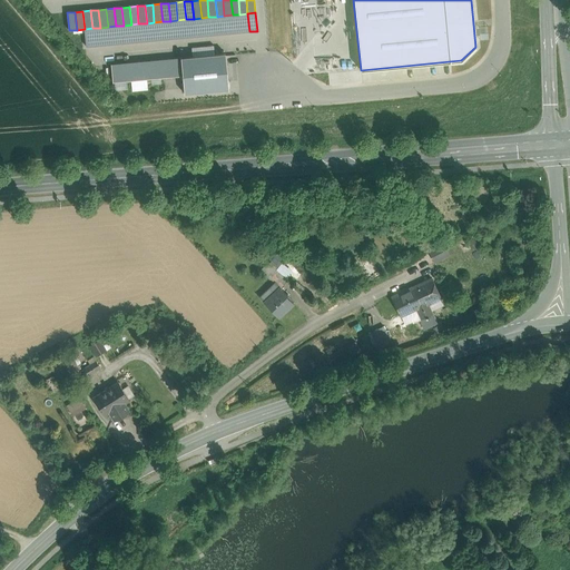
[(249,31),(247,13),(239,15),(242,32),(249,31)]
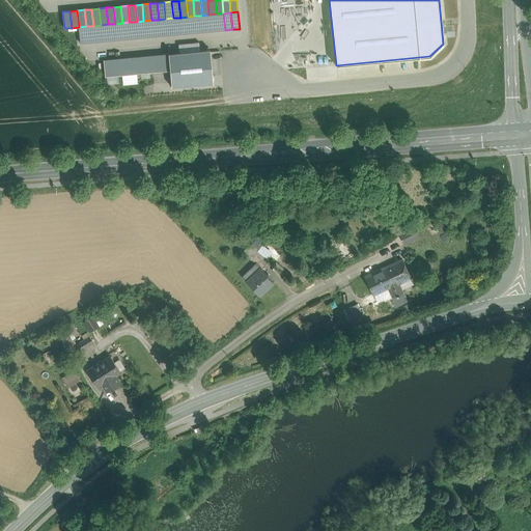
[(218,31),(217,14),(208,15),(211,31),(218,31)]
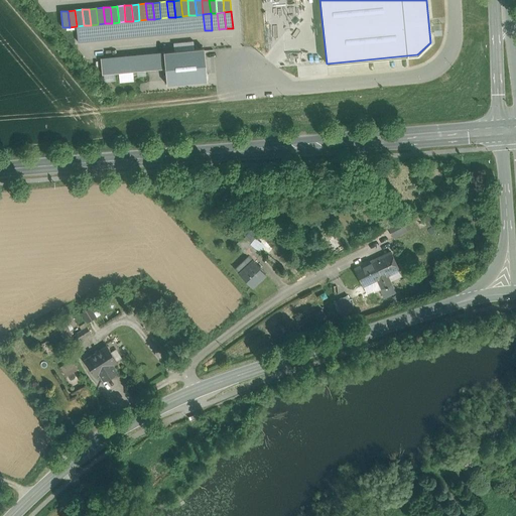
[(211,13),(212,30),(219,29),(217,13),(211,13)]
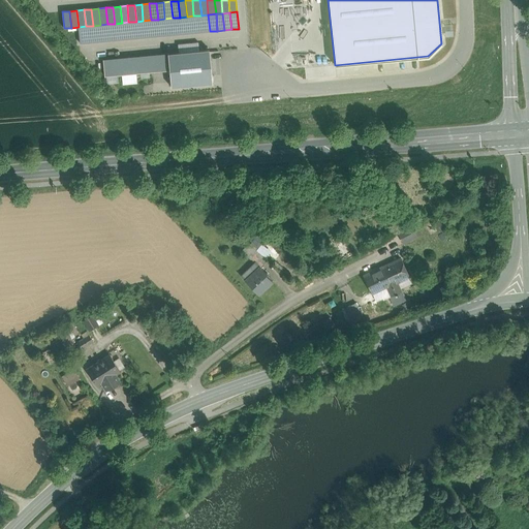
[(201,16),(203,32),(210,31),(208,14),(201,16)]
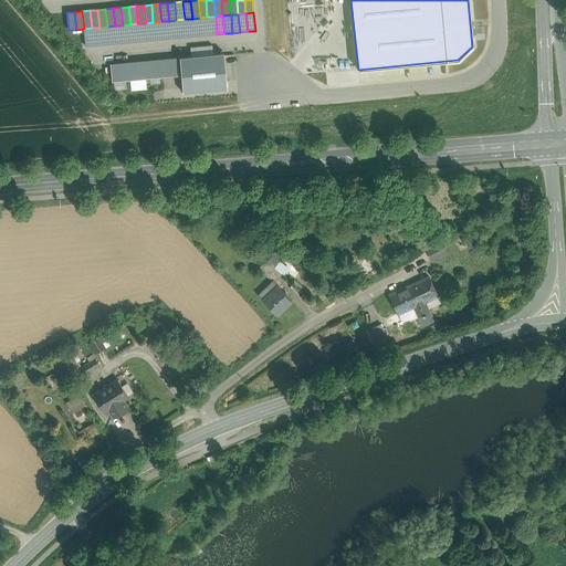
[(200,18),(201,35),(209,35),(207,17),(200,18)]
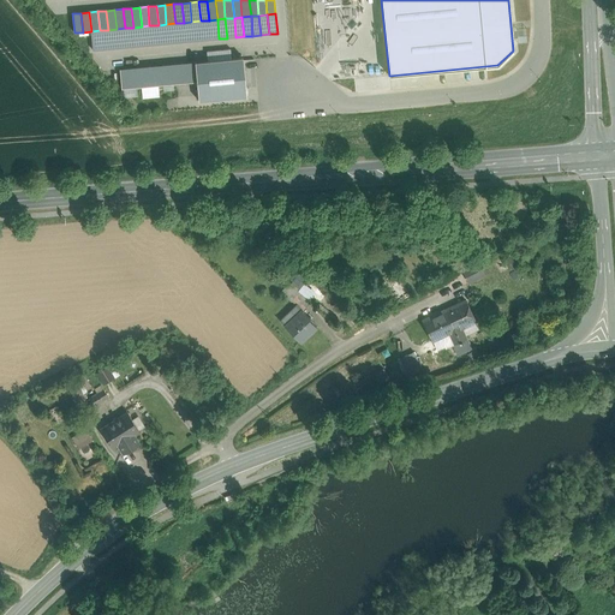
[(236,37),(234,18),(225,18),(227,39),(236,37)]
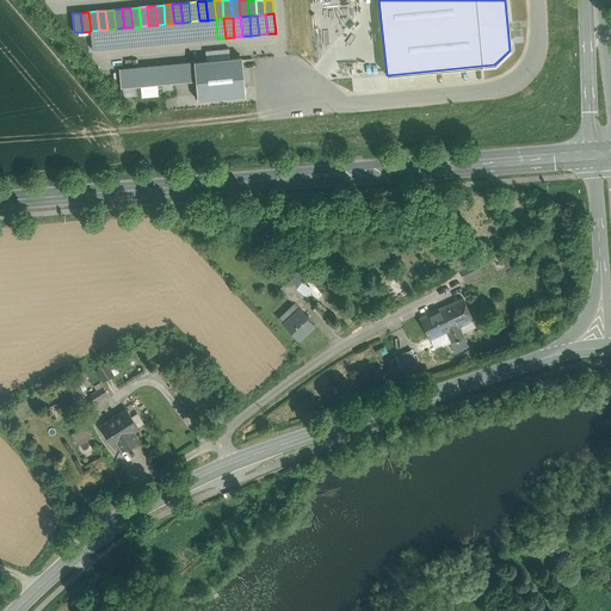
[(217,38),(216,19),(208,20),(209,39),(217,38)]
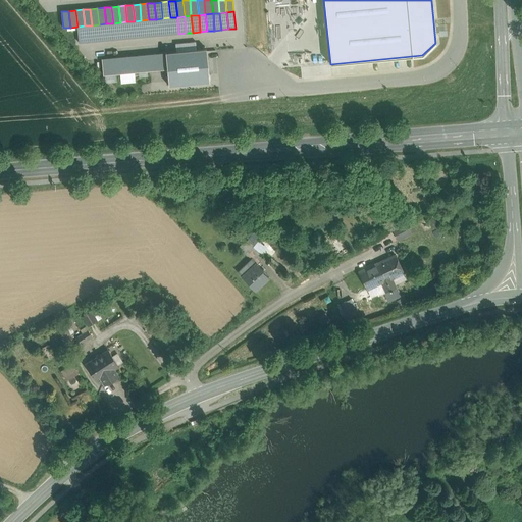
[(171,34),(170,17),(162,18),(164,35),(171,34)]
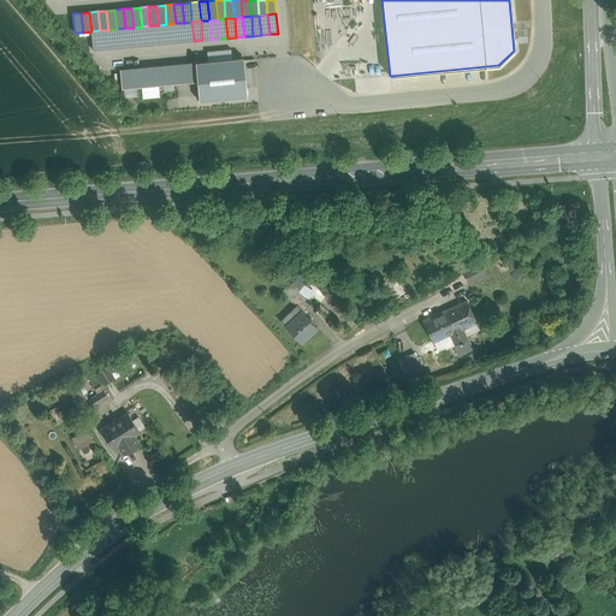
[(201,21),(202,40),(211,40),(209,21),(201,21)]
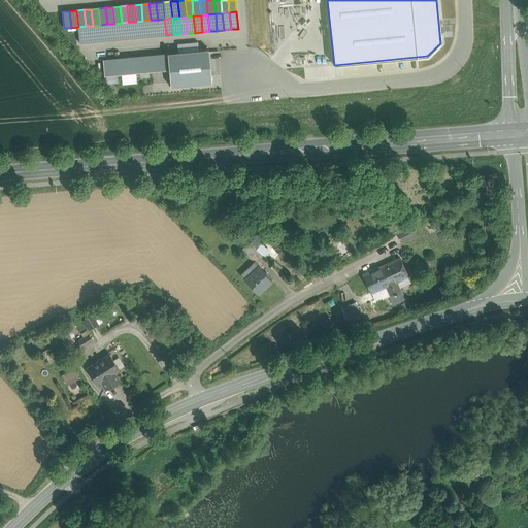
[(166,35),(164,19),(158,20),(159,36),(166,35)]
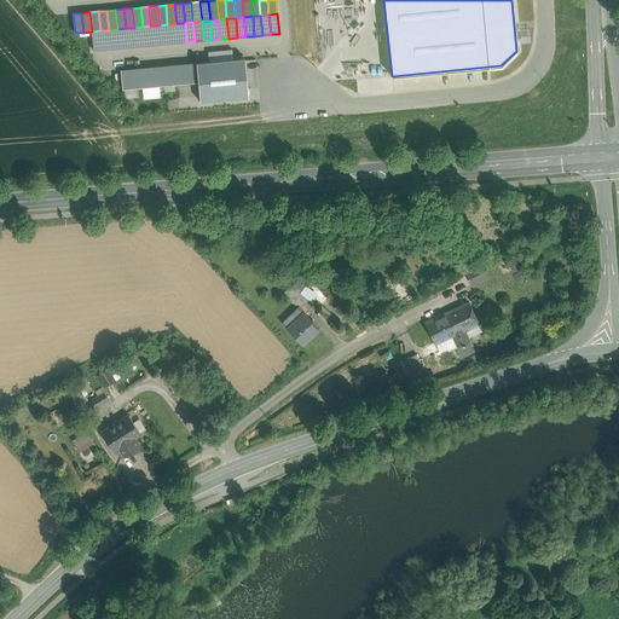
[(178,42),(177,23),(167,24),(169,44),(178,42)]
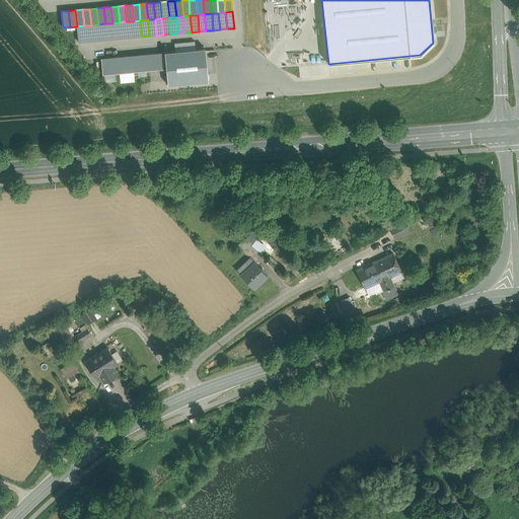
[(148,19),(149,35),(156,35),(155,19),(148,19)]
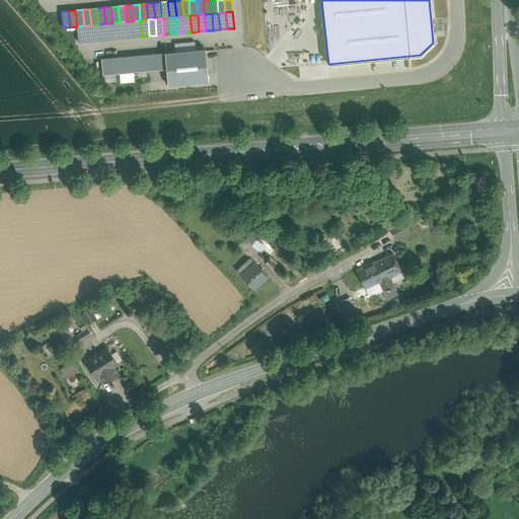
[(134,21),(135,38),(142,36),(140,20),(134,21)]
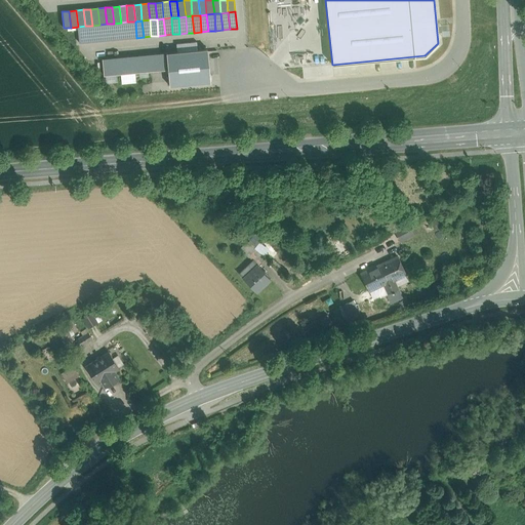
[(121,23),(122,39),(129,38),(127,22),(121,23)]
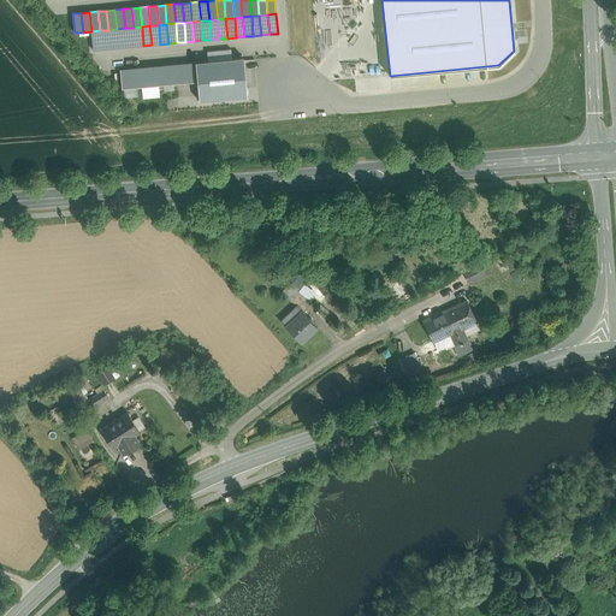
[(160,45),(159,25),(149,25),(152,45),(160,45)]
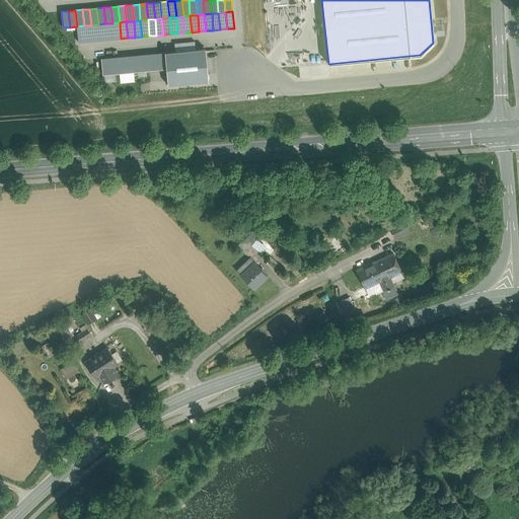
[(121,39),(120,22),(113,23),(114,40),(121,39)]
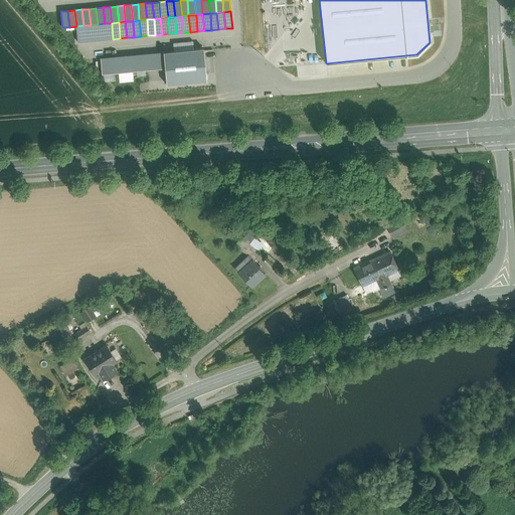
[(106,39),(105,23),(98,24),(99,40),(106,39)]
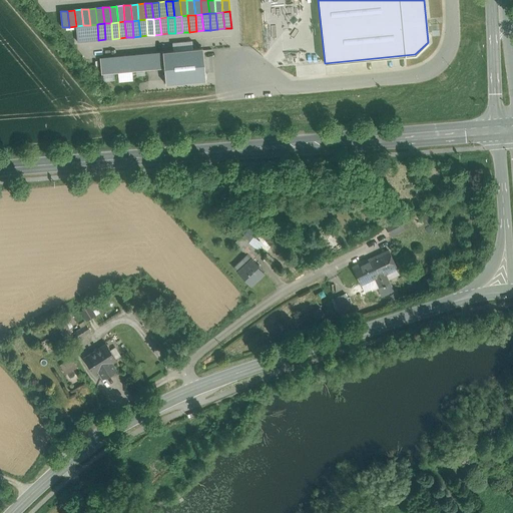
[(104,23),(105,39),(112,39),(111,23),(104,23)]
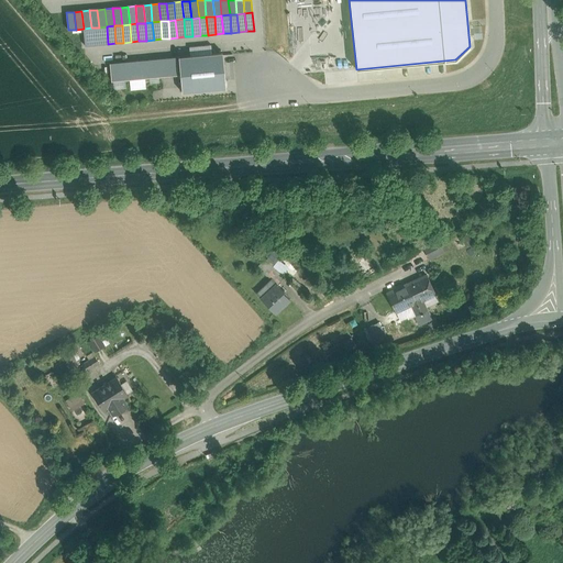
[(108,44),(107,26),(99,28),(100,45),(108,44)]
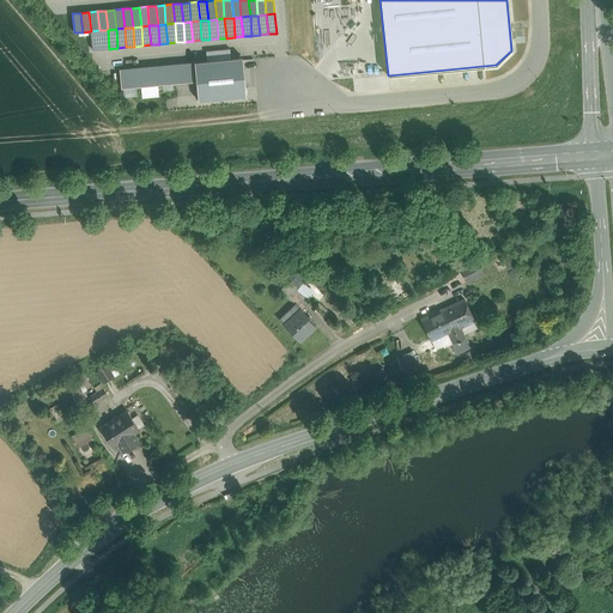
[(101,49),(99,30),(91,31),(92,50),(101,49)]
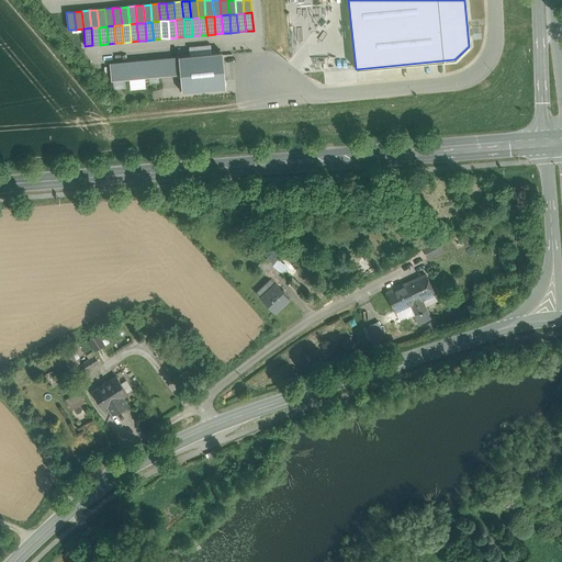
[(91,27),(92,45),(100,45),(99,27),(91,27)]
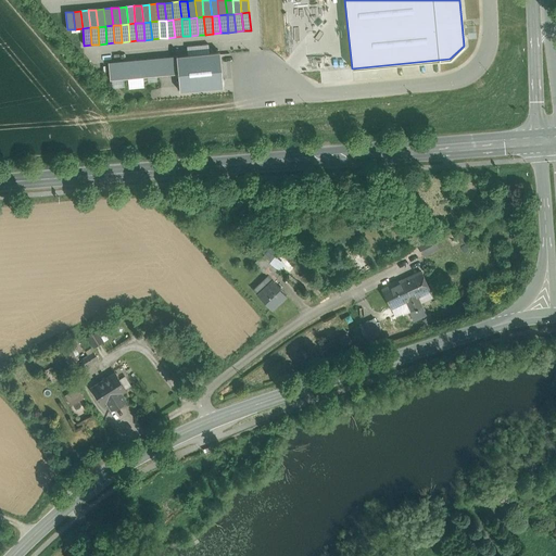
[(178,74),(179,90),(223,87),(219,52),(176,57),(178,74)]
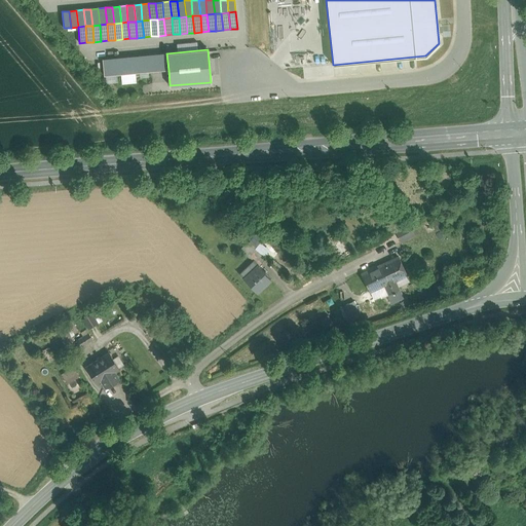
[(161,71),(159,53),(152,54),(154,71),(161,71)]
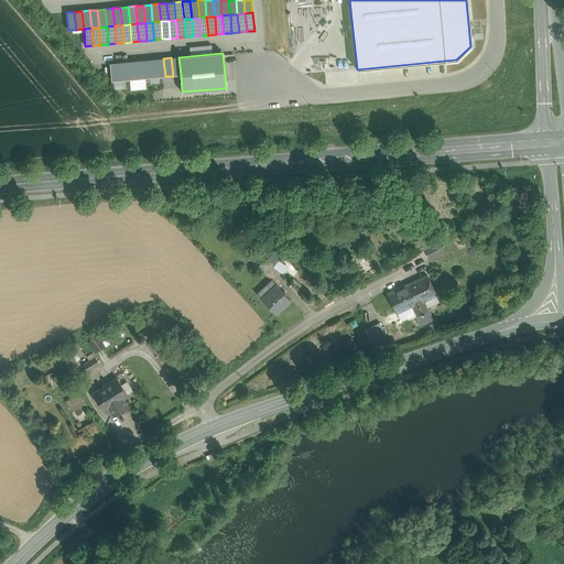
[(181,75),(179,57),(171,57),(173,76),(181,75)]
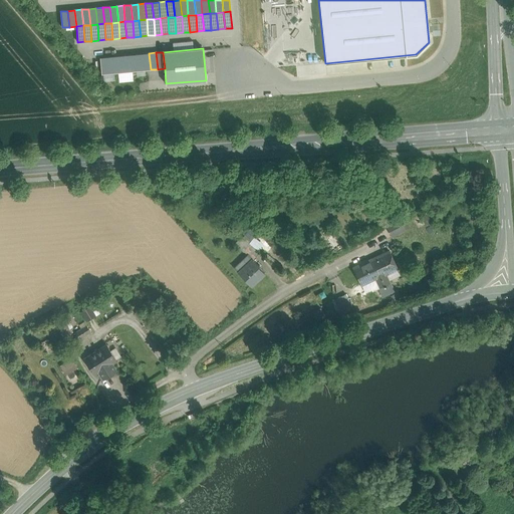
[(143,54),(144,70),(151,69),(149,53),(143,54)]
